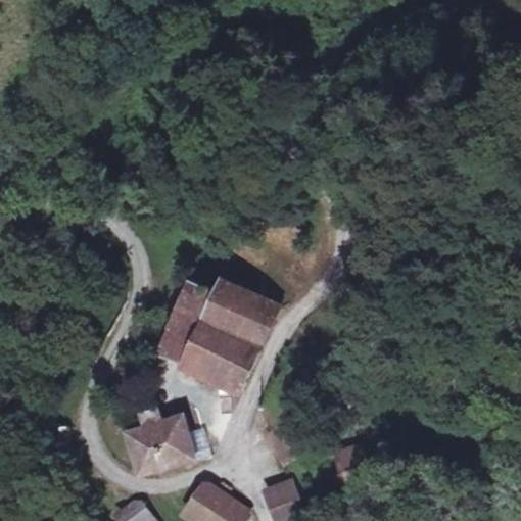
[(241,397),(284,306),(222,277),(215,292),(187,280),(154,347),(181,360),(177,367),(241,397)]
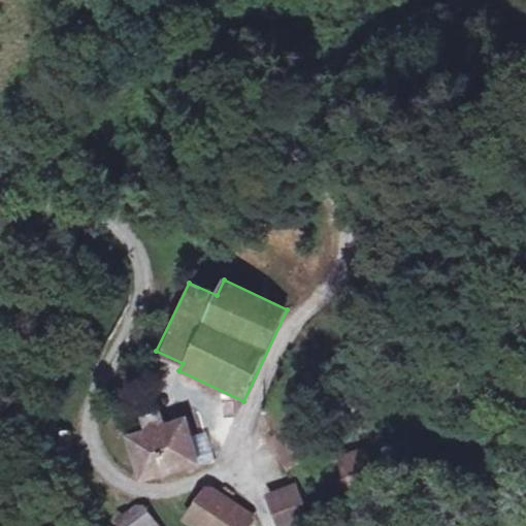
[(198,465),(186,420),(161,426),(156,405),(139,411),(144,429),(129,433),(141,481),(198,465)]
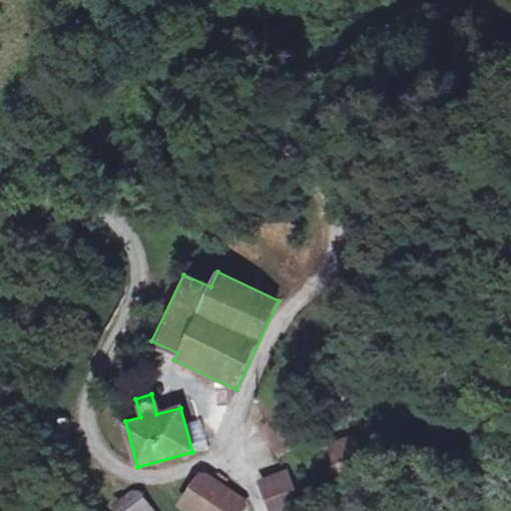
[(333,460),(363,450),(357,432),(327,441),(333,460)]
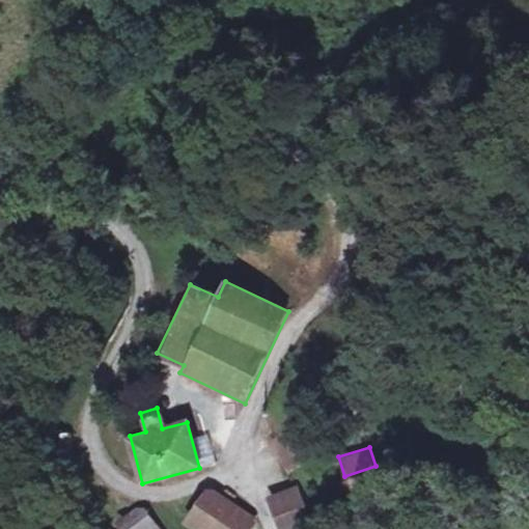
[(299,485),(267,496),(278,528),(296,528),(311,524),(299,485)]
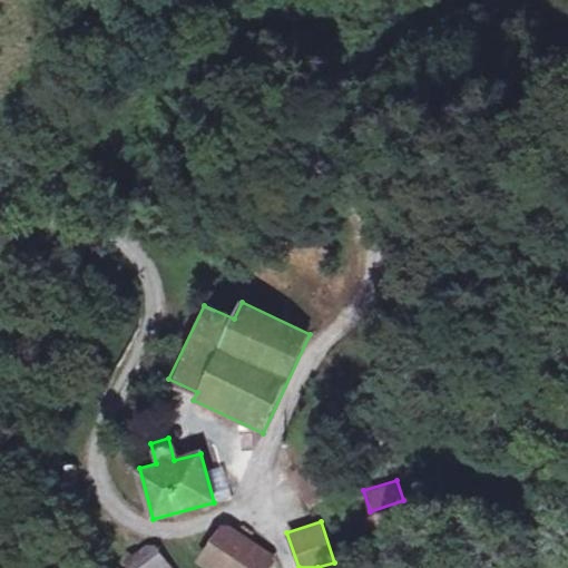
[(217,522),(194,556),(213,567),(266,567),(274,557),(217,522)]
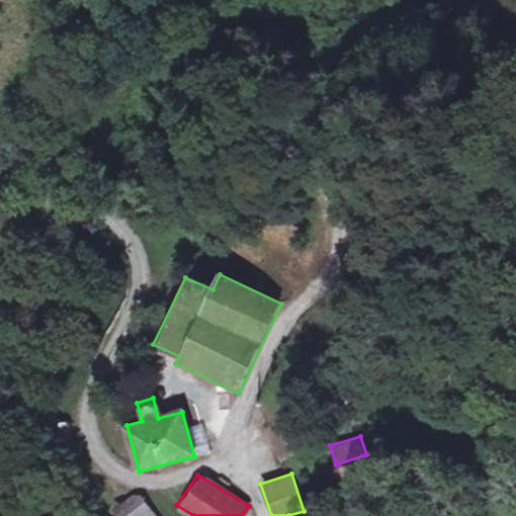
[(156,515),(135,490),(110,509),(116,515),(156,515)]
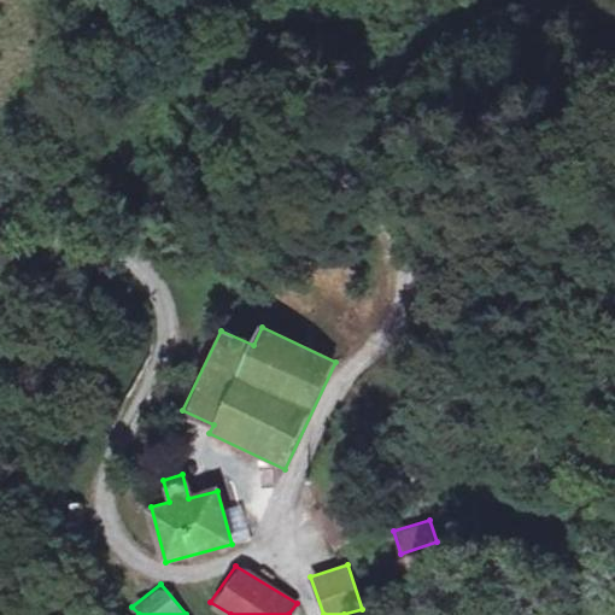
All buildings are outlined.
